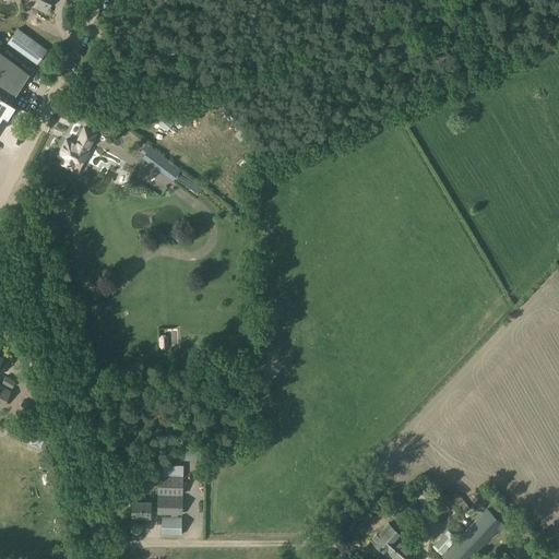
[(23,24),(32,1),(27,0),(11,0),(6,16),(23,24)]
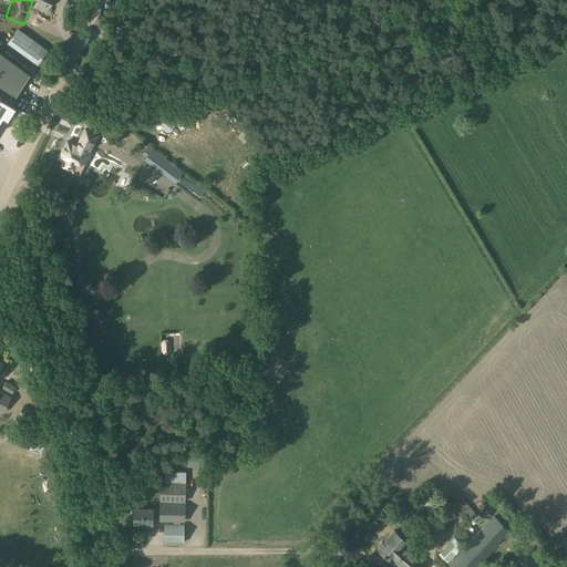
[(38,0),(37,4),(50,10),(54,0),(38,0)]
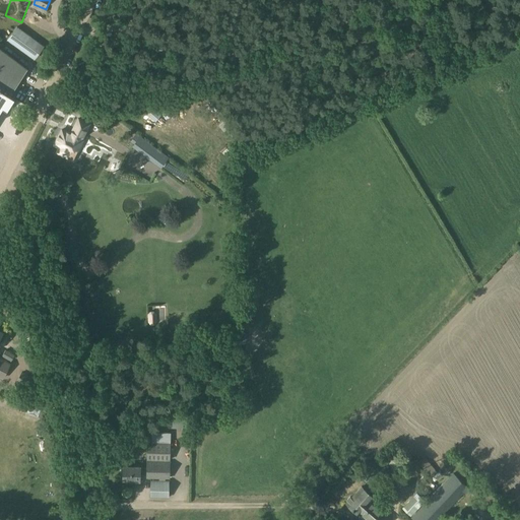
[(17,26),(7,41),(34,60),(44,46),(17,26)]
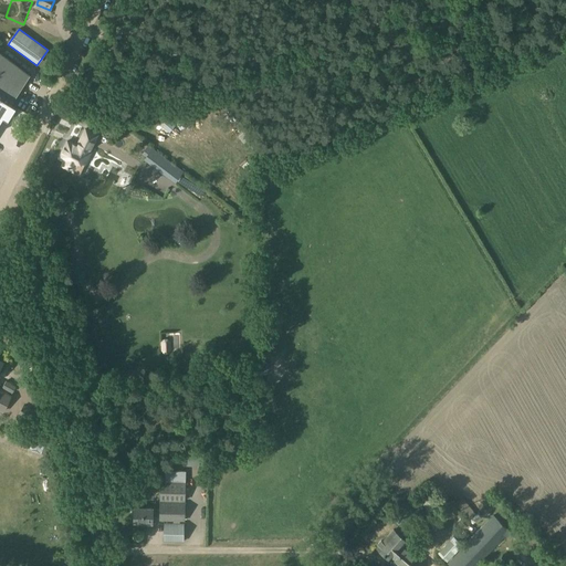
[(0,122),(32,73),(0,49),(0,122)]
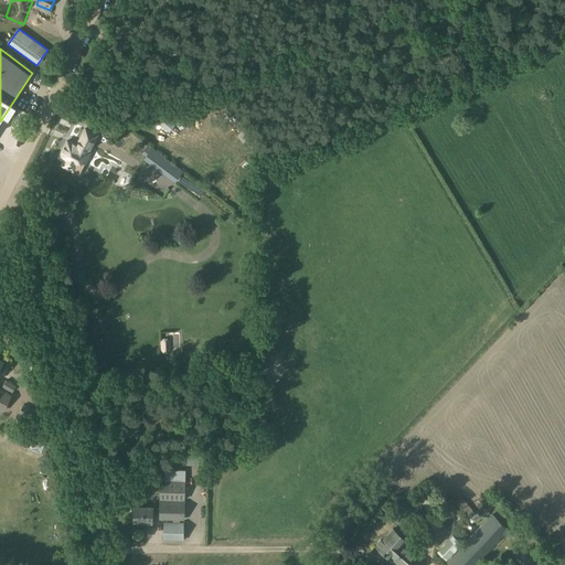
[(164,119),(159,126),(168,135),(174,127),(164,119)]
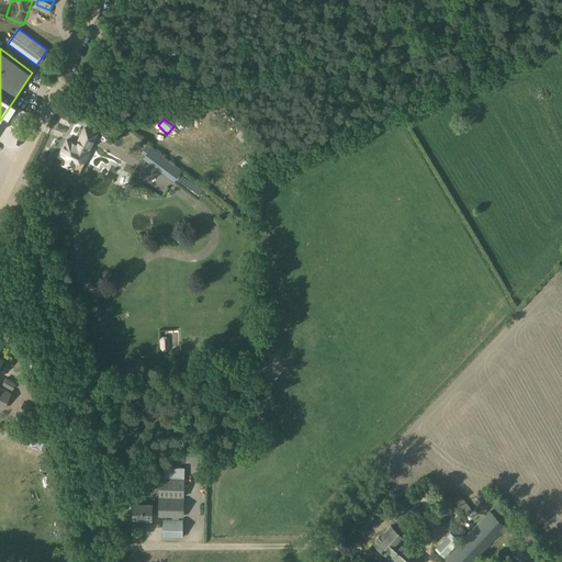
[(67,139),(59,156),(64,159),(62,164),(72,169),(78,159),(85,163),(90,152),(88,150),(90,146),(97,134),(85,128),(79,141),(81,142),(79,146),(67,139)]
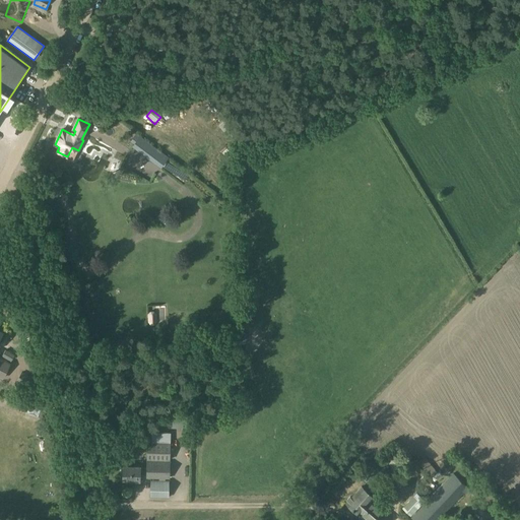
[(139,137),(133,145),(155,160),(156,158),(163,164),(159,168),(175,181),(183,171),(167,158),(165,161),(158,156),(160,153),(139,137)]
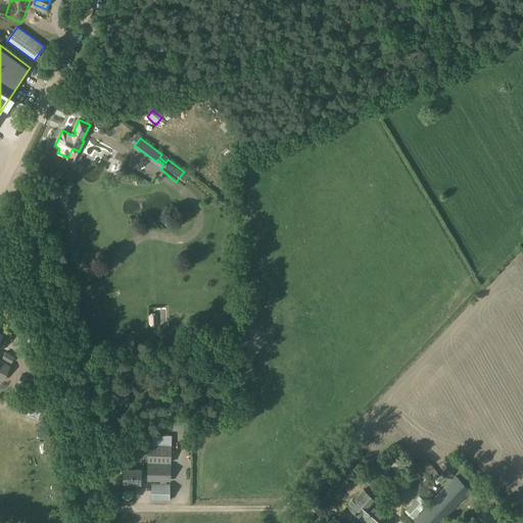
[(0,291),(0,292),(6,271),(9,262),(3,259),(0,265),(0,291)]
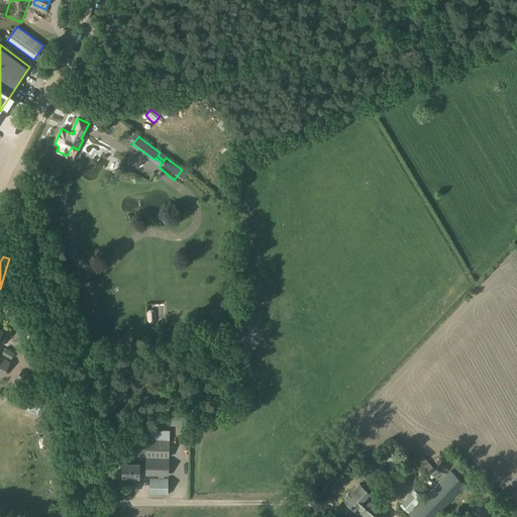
[(35,342),(24,344),(26,355),(24,355),(29,375),(41,372),(42,377),(45,376),(40,352),(37,352),(35,342)]
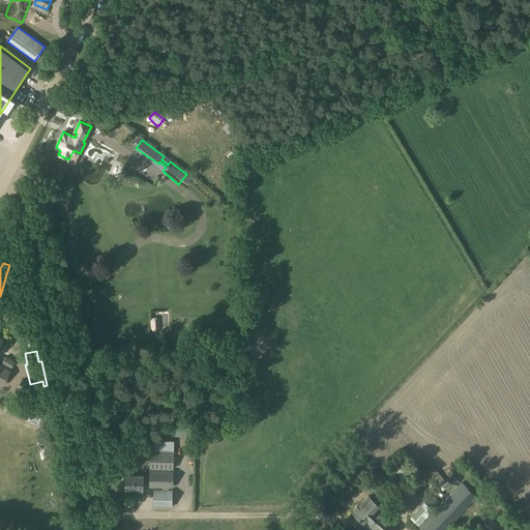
[(11,367),(15,361),(6,356),(2,362),(11,367)]
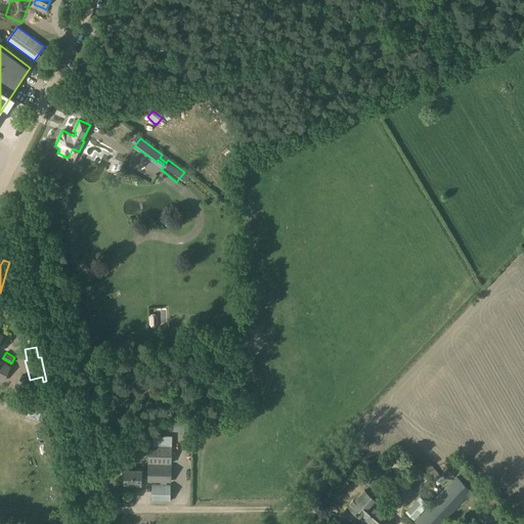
[(0,377),(2,379),(9,365),(0,360),(0,377)]
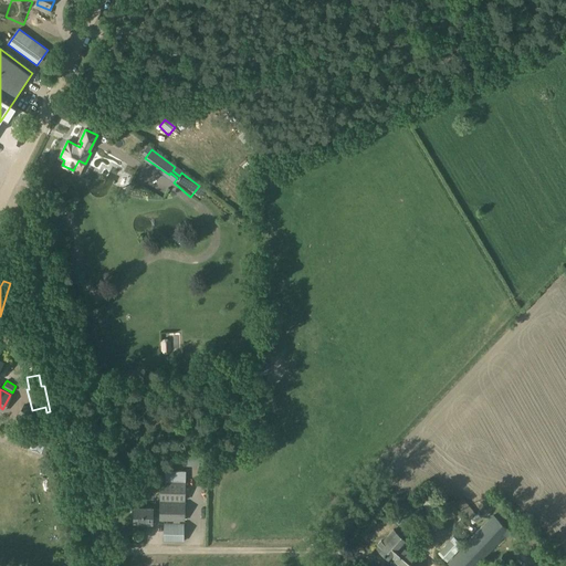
[(21,406),(17,413),(30,420),(34,411),(21,406)]
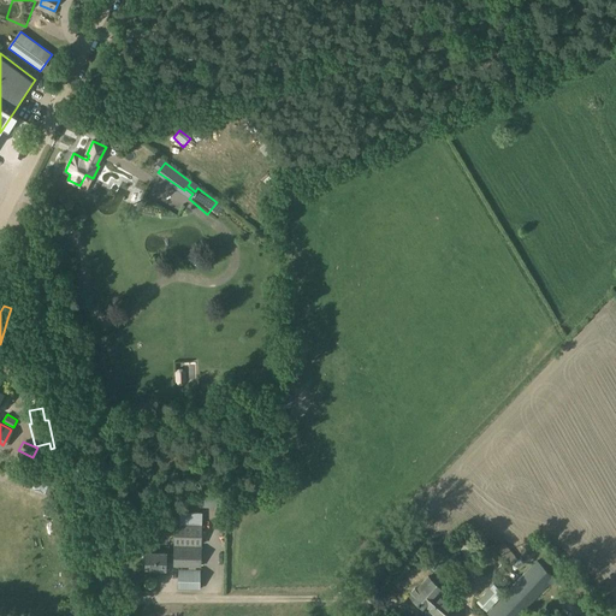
[(24,471),(21,484),(49,495),(54,481),(24,471)]
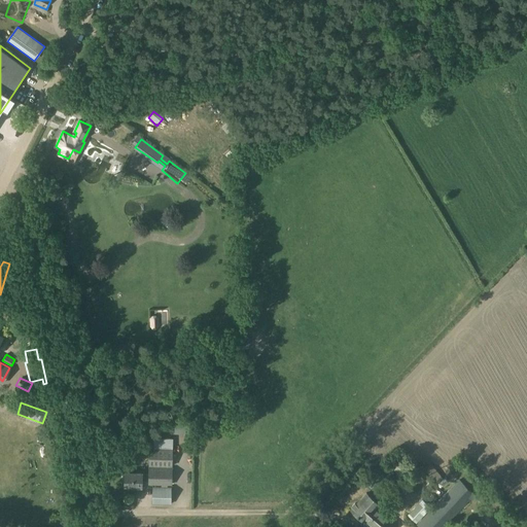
[(174,420),(174,432),(185,432),(185,421),(174,420)]
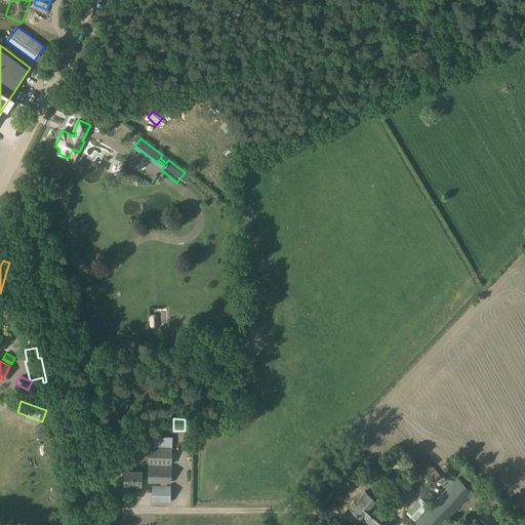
[(150,448),(149,465),(171,466),(172,448),(150,448)]
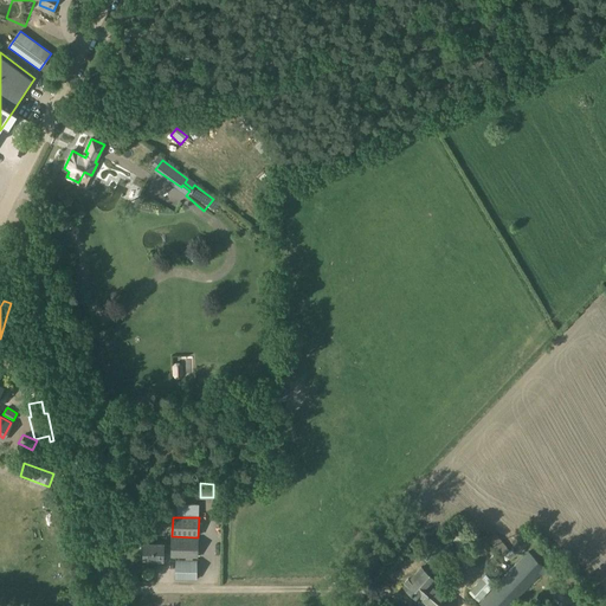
[(444,534),(434,543),(447,558),(458,547),(444,534)]
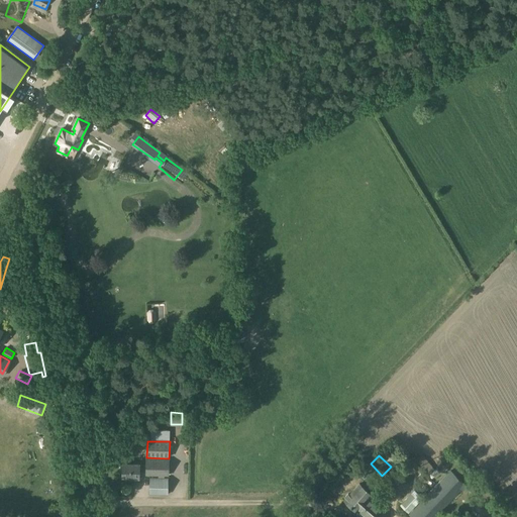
[(424,455),(417,461),(428,476),(435,471),(424,455)]
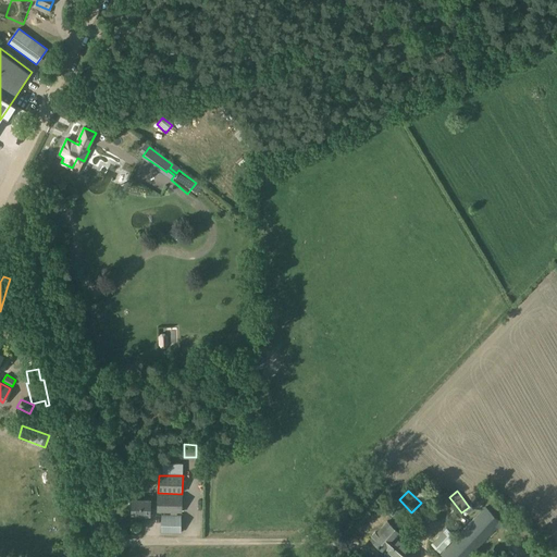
[(133,500),(132,515),(150,515),(150,512),(182,514),(182,496),(158,495),(158,502),(150,502),(150,500),(133,500)]
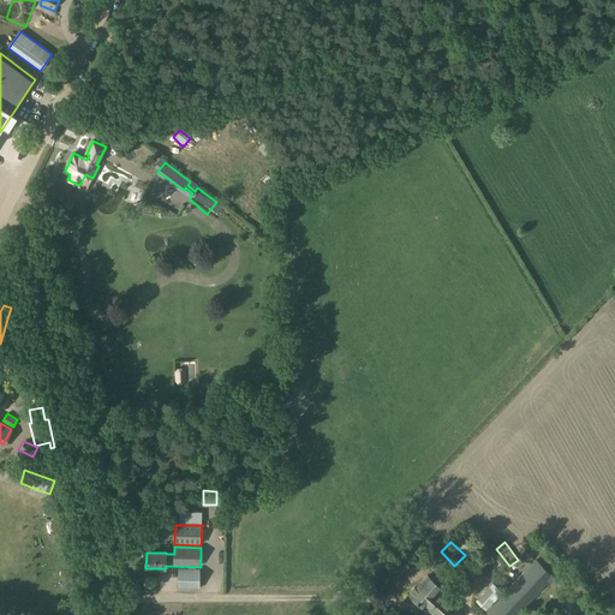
[(503,593),(485,613),(488,614),(519,614),(554,578),(535,560),(503,593)]
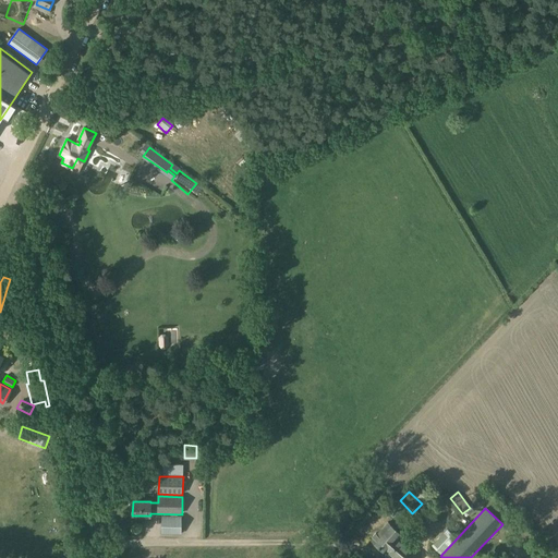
[(161,517),(161,534),(182,535),(182,517),(161,517)]
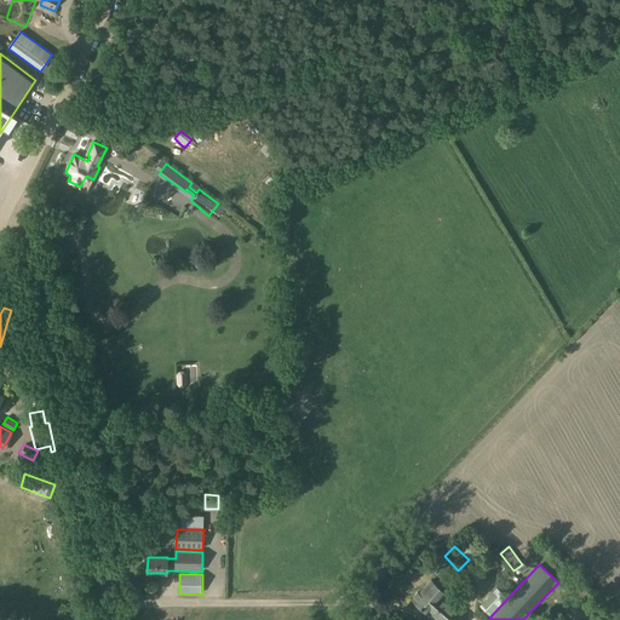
[(431,580),(413,601),(428,614),(429,613),(436,619),(461,619),(465,616),(442,597),(446,593),(431,580)]
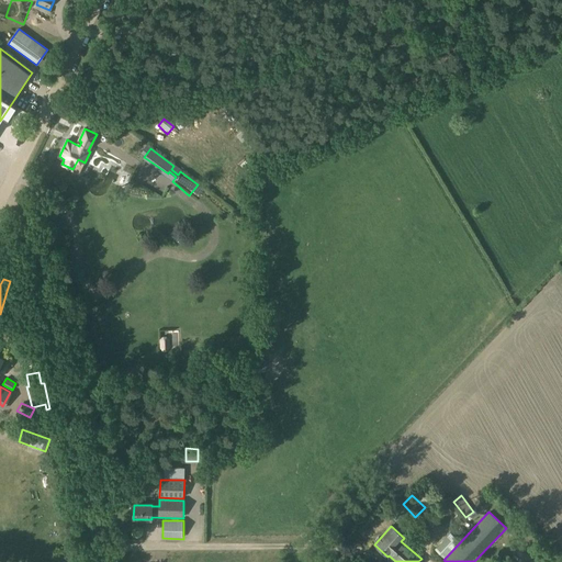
[(449,531),(434,548),(444,560),(460,542),(449,531)]
